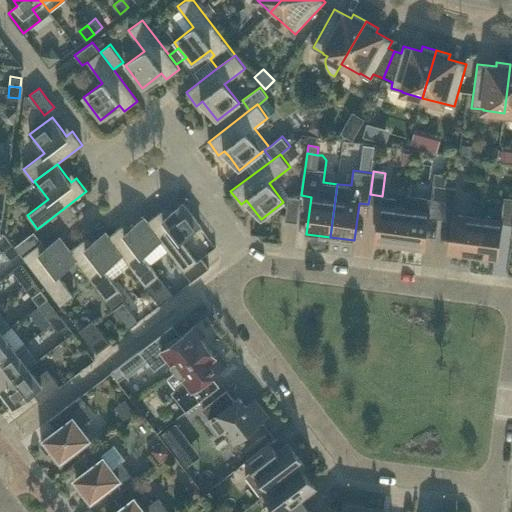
[(443,199),(445,186),(433,185),(431,197),(443,199)]
